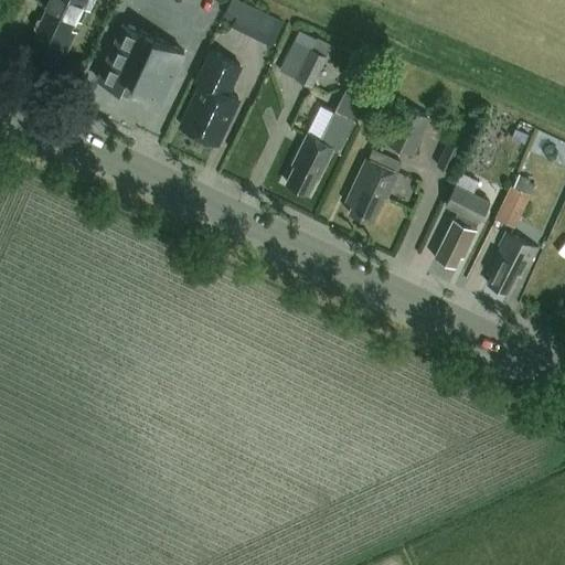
[(43,0),(41,6),(46,8),(41,20),(38,21),(34,28),(35,31),(34,34),(35,35),(28,53),(49,62),(51,56),(60,60),(72,32),(66,30),(71,21),(76,23),(82,10),(87,11),(92,0),(43,0)]
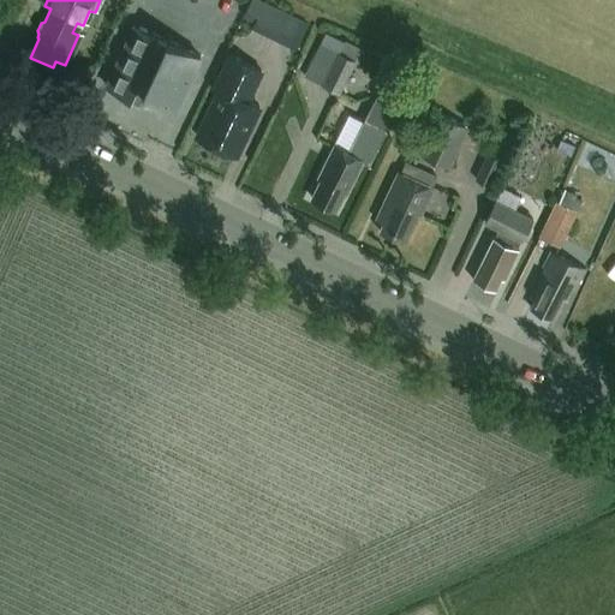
[(252,22),(249,28),(275,41),(284,24),(246,5),(240,16),(252,22)]
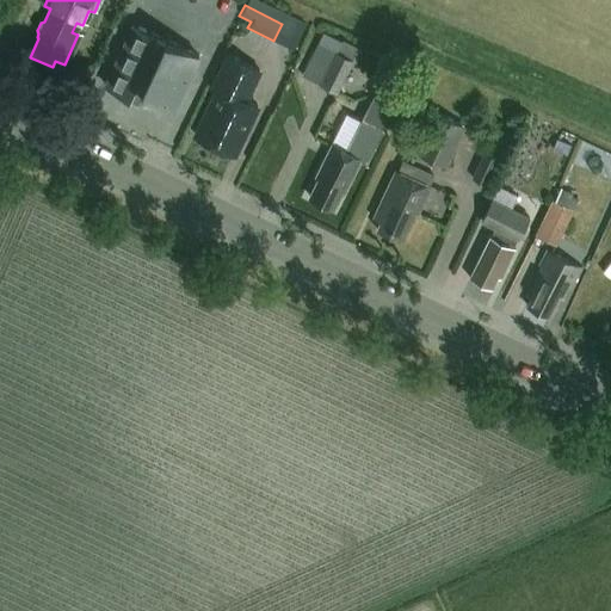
[(133,26),(104,87),(137,103),(139,102),(156,110),(160,103),(173,109),(198,57),(133,26)]
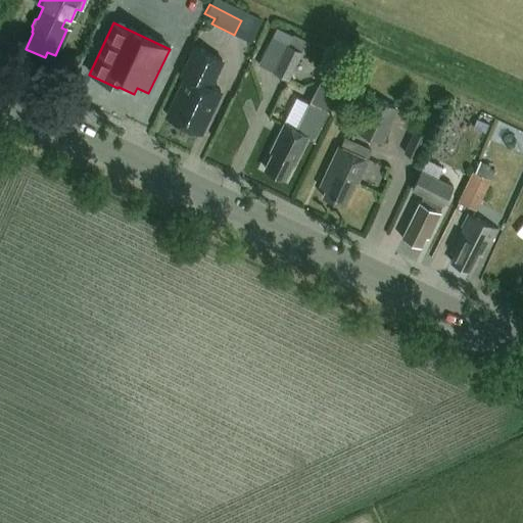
[(286,82),(300,53),(285,46),(272,75),(286,82)]
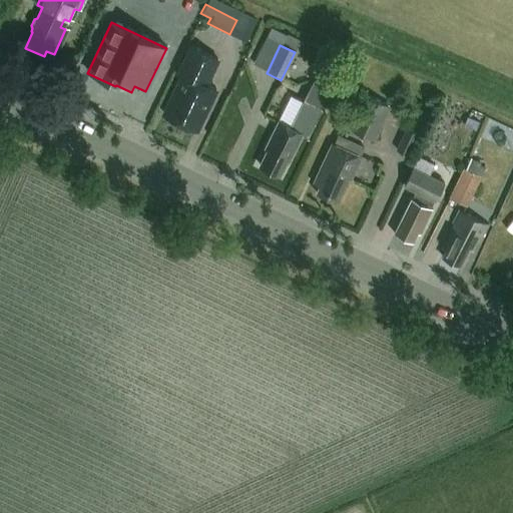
[(180,76),(161,114),(194,130),(214,90),(203,85),(215,59),(189,47),(176,75),(180,76)]
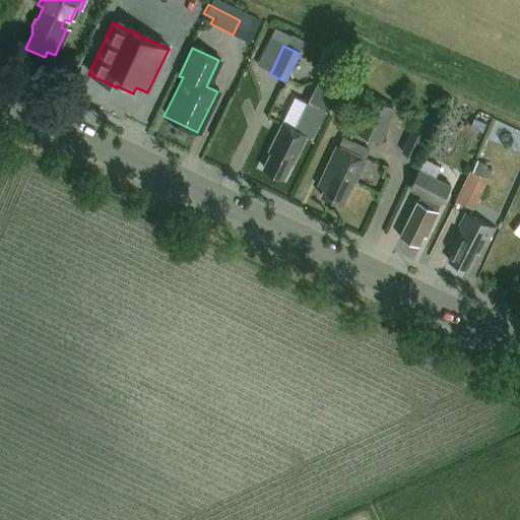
[(338,88),(339,87),(321,78),(314,93),(332,102),(338,88)]
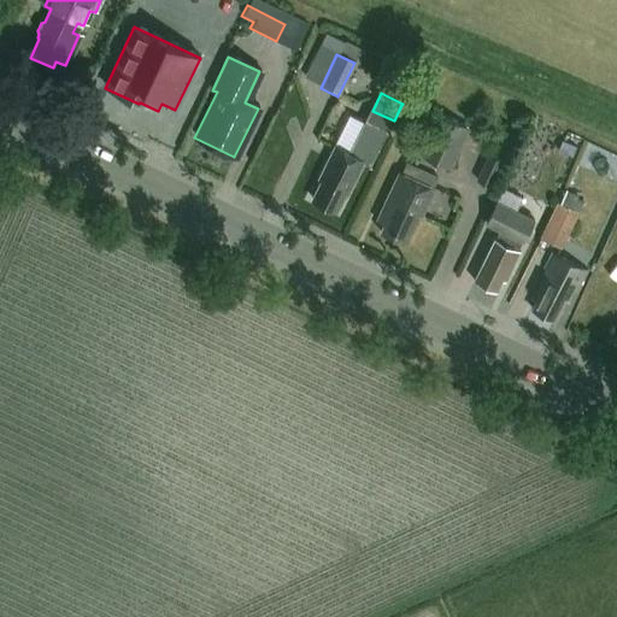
[(421,158),(453,172),(474,130),(441,116),(421,158)]
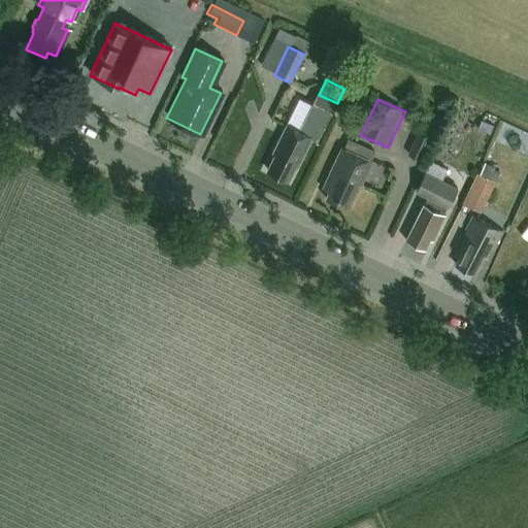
[(295,166),(309,138),(316,141),(329,113),(309,104),(296,132),(284,126),(270,155),(272,156),(265,171),(287,180),(294,165),(295,166)]
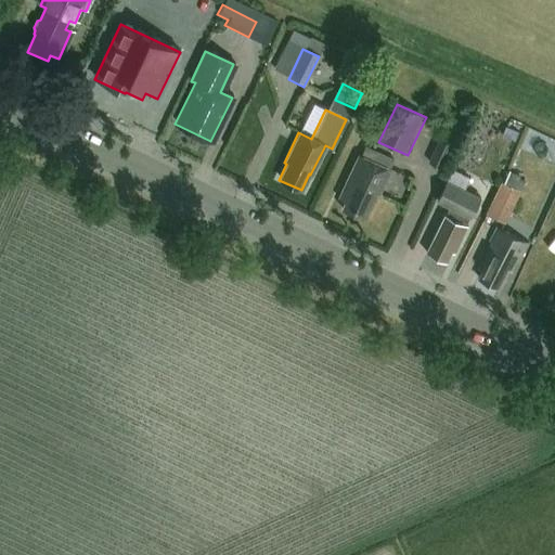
[(514,141),(517,132),(505,128),(502,137),(514,141)]
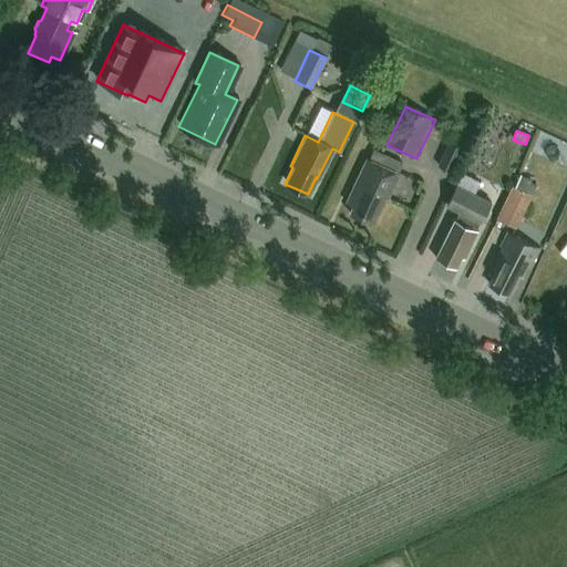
[(449,143),(437,167),(452,173),(463,148),(449,143)]
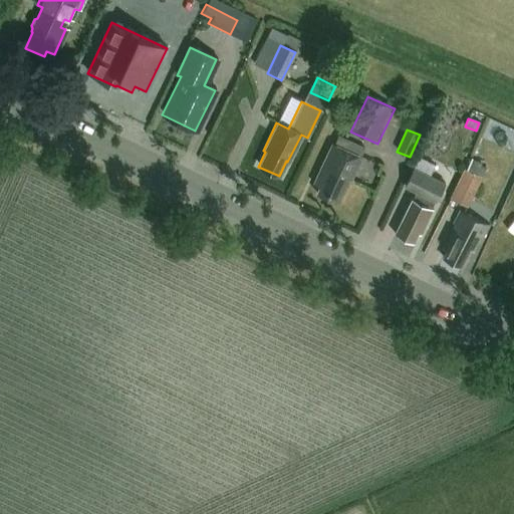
[(338,137),(334,146),(360,158),(364,148),(338,137)]
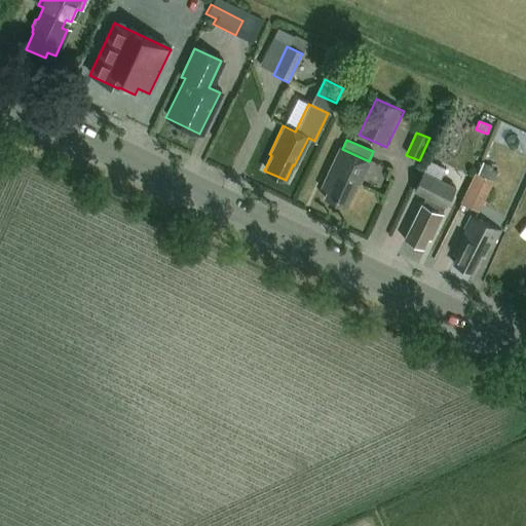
[(358,186),(369,161),(342,149),(338,148),(320,190),(326,192),(324,198),(342,208),(353,183),(358,186)]
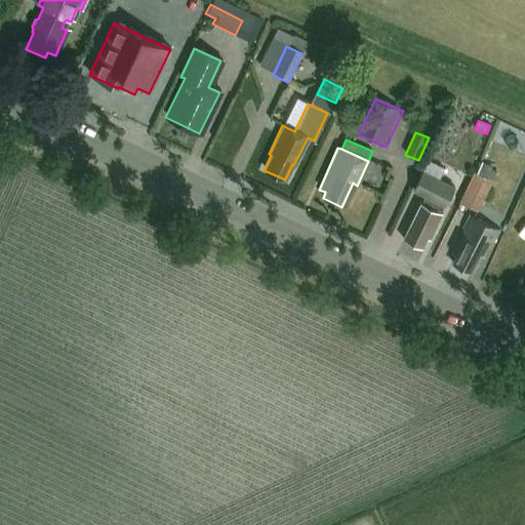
[(478,165),(459,204),(478,212),(496,173),(478,165)]
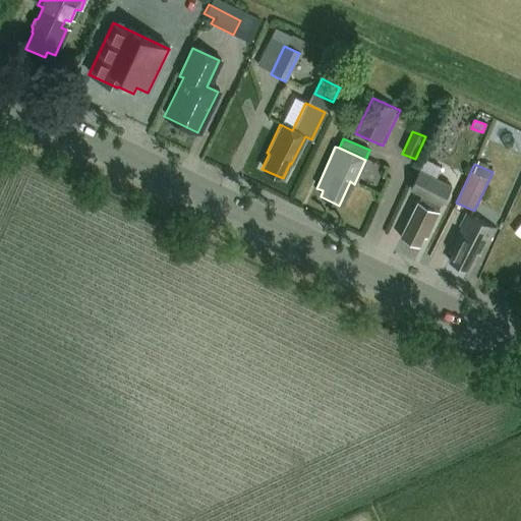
[(413,192),(421,196),(417,205),(416,205),(400,238),(416,246),(420,237),(423,238),(436,214),(433,213),(439,205),(442,207),(452,186),(423,172),(413,192)]
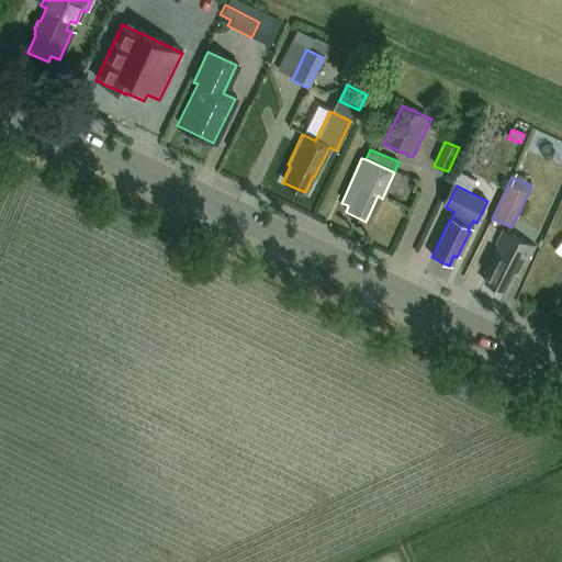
[(528,259),(532,249),(499,234),(494,245),(497,246),(483,274),(487,277),(483,284),(503,293),(514,270),(519,272),(526,258),(528,259)]
